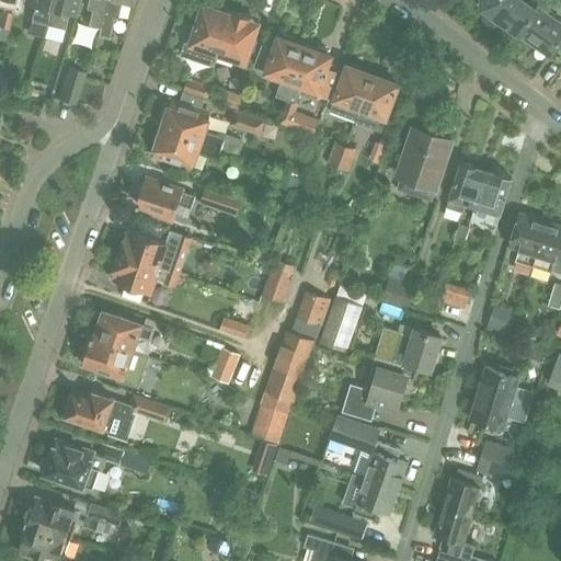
[(35,0),(31,21),(27,34),(44,37),(47,24),(53,0),(35,0)]
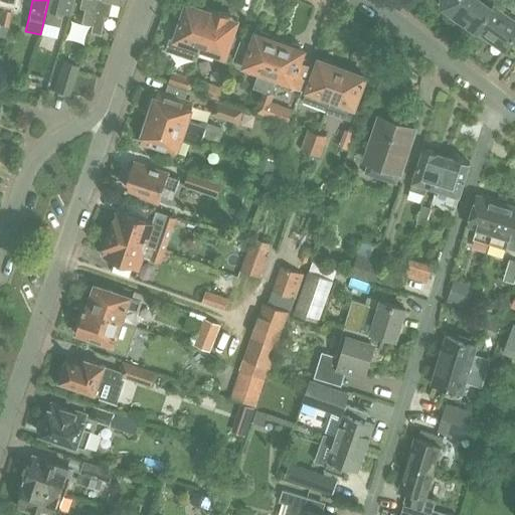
[(48,0),(43,22),(59,26),(64,0),(48,0)]
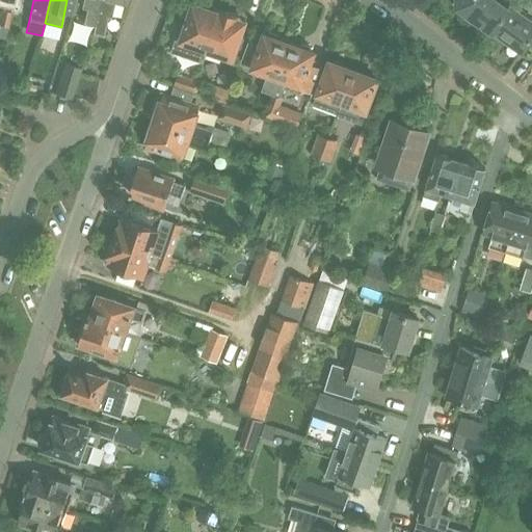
[(83,0),(82,7),(87,8),(84,23),(95,25),(100,0),(83,0)]
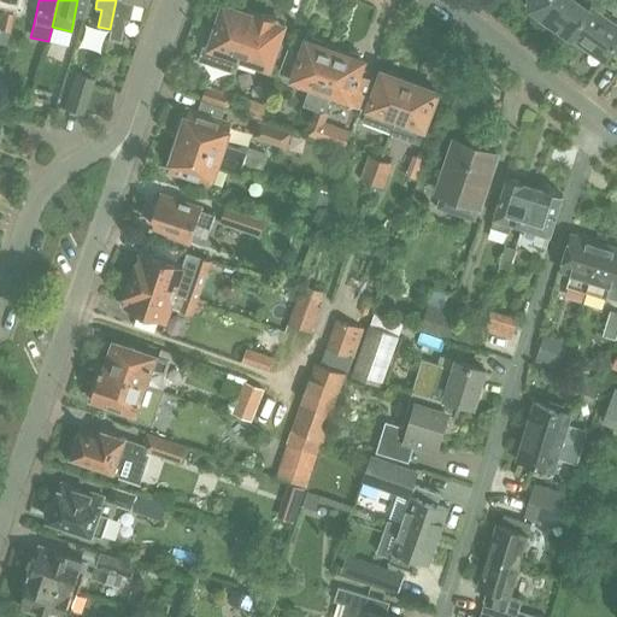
[(116,0),(110,29),(107,37),(119,41),(124,19),(128,19),(133,0),(134,0),(145,3),(145,0),(116,0)]
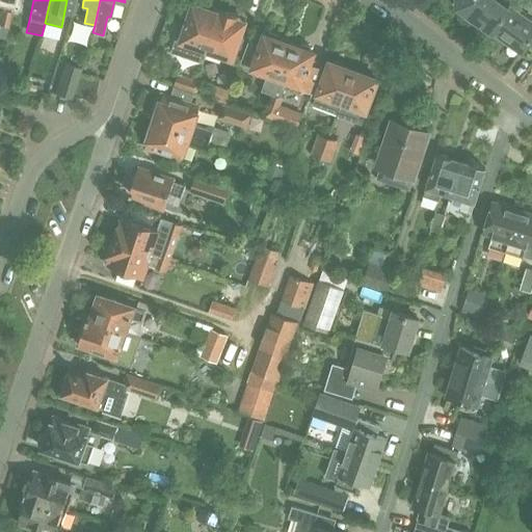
[(457,0),(457,7),(493,32),(511,6),(502,0),(457,0)]
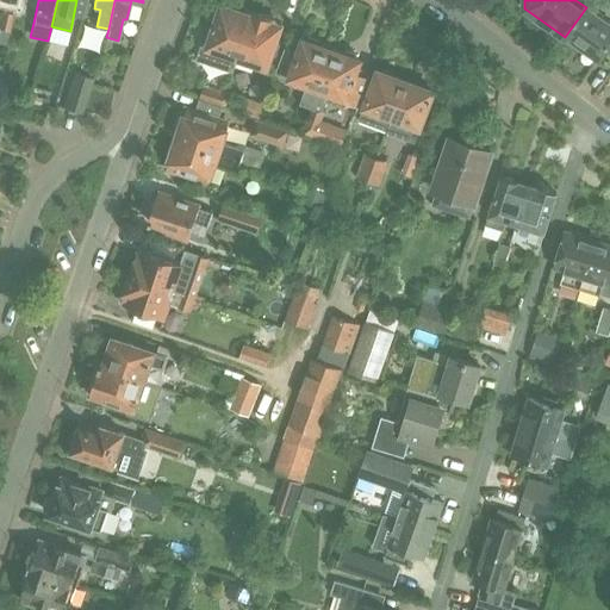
[(251,16),(222,5),(207,45),(203,44),(198,58),(232,70),(237,56),(251,16)]
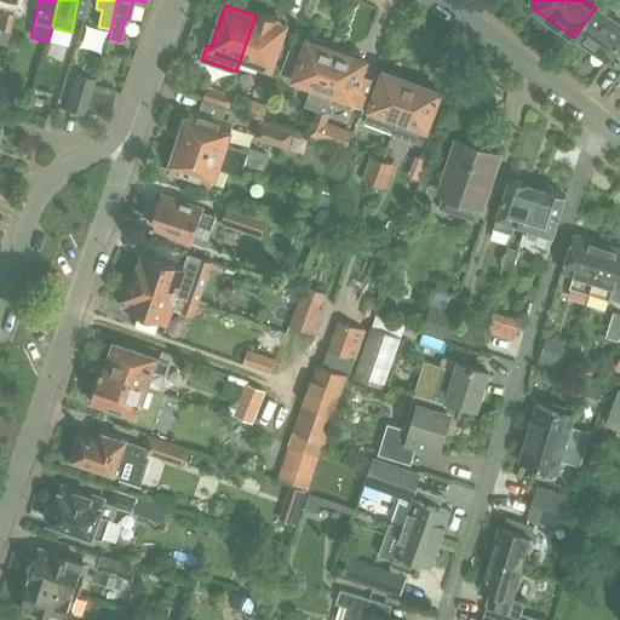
[(574,38),(573,40),(587,51),(591,46),(609,59),(619,42),(619,24),(596,7),(574,38)]
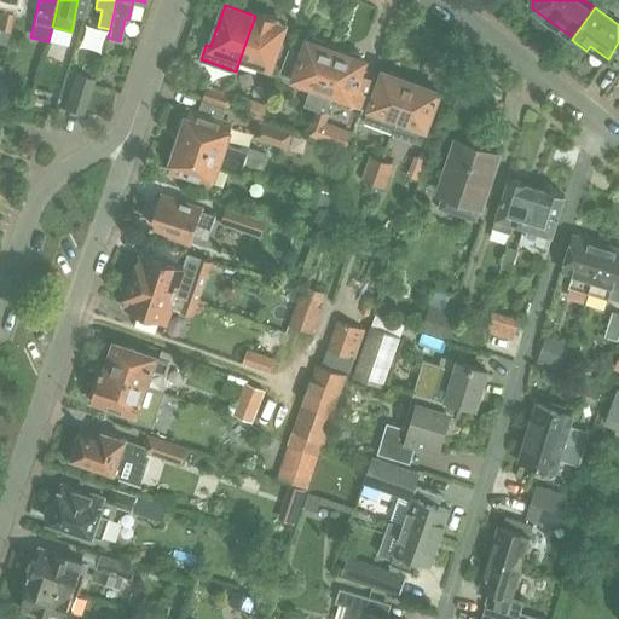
[(276,18),(258,11),(255,16),(241,57),(271,68),(276,52),(284,56),(288,42),(281,40),(285,25),(275,22),(276,18)]
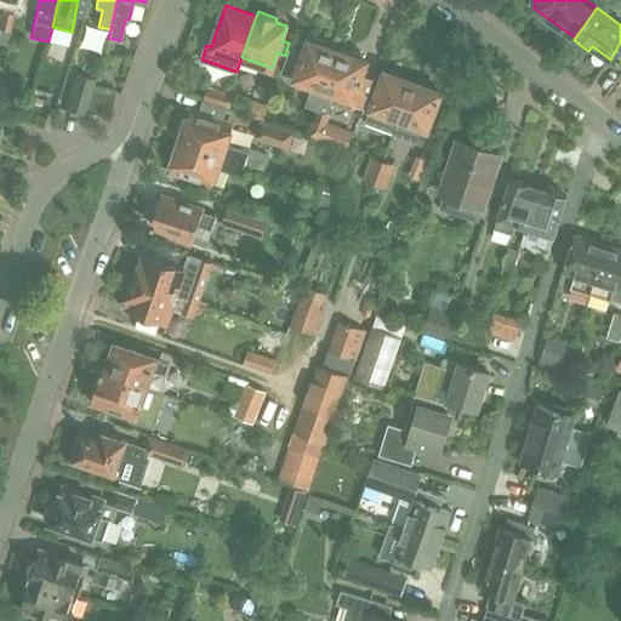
[(0,15),(0,29),(10,32),(13,15),(11,15),(1,12),(0,15)]
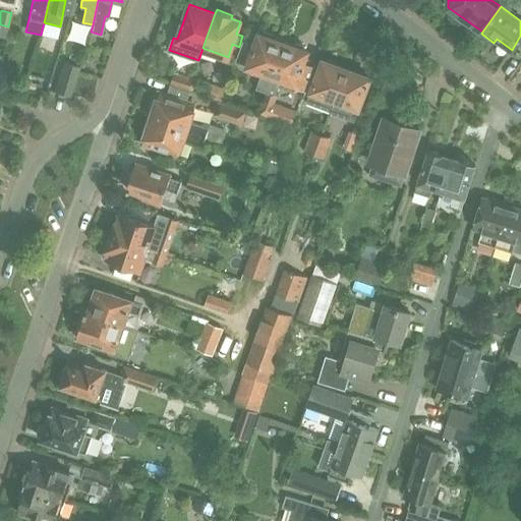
[(235,62),(263,72),(255,89),(265,92),(266,92),(282,42),(258,34),(255,41),(244,37),(235,62)]
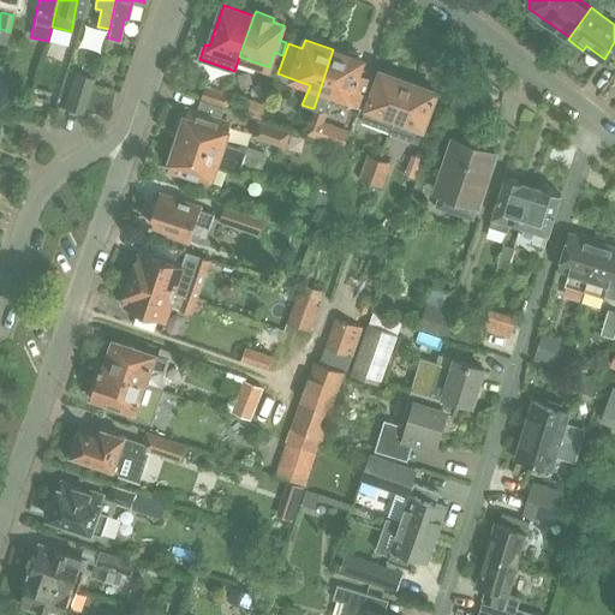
[(333,49),(314,108),(324,113),(332,93),(363,105),(374,76),(360,71),(364,60),(333,49)]
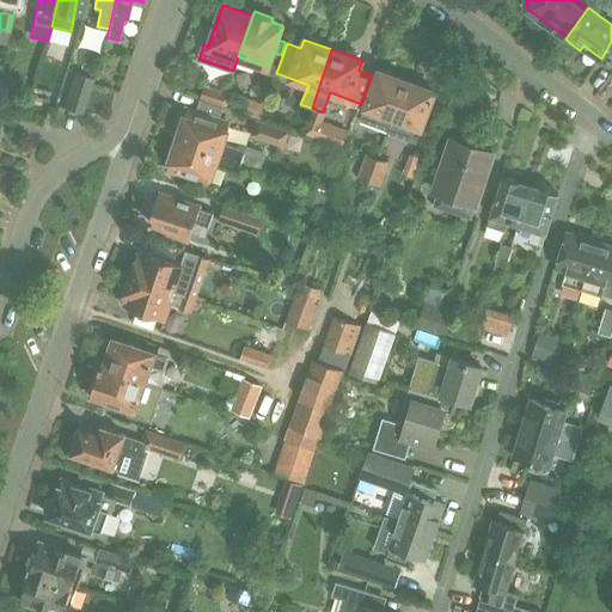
[(405,83),(407,80),(379,69),(363,111),(360,121),(389,132),(405,85),(405,83)]
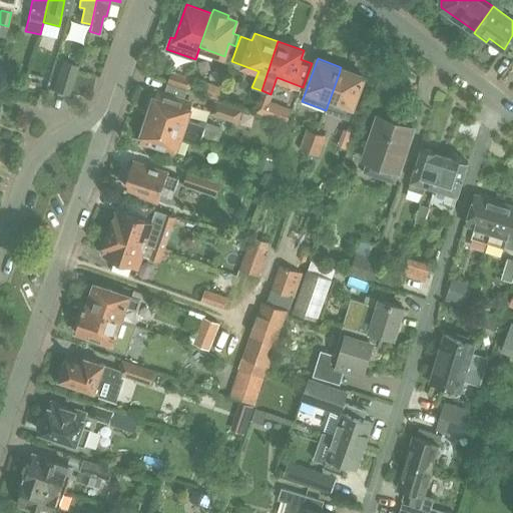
[(69,94),(70,92),(76,72),(78,67),(63,61),(53,89),(69,94)]
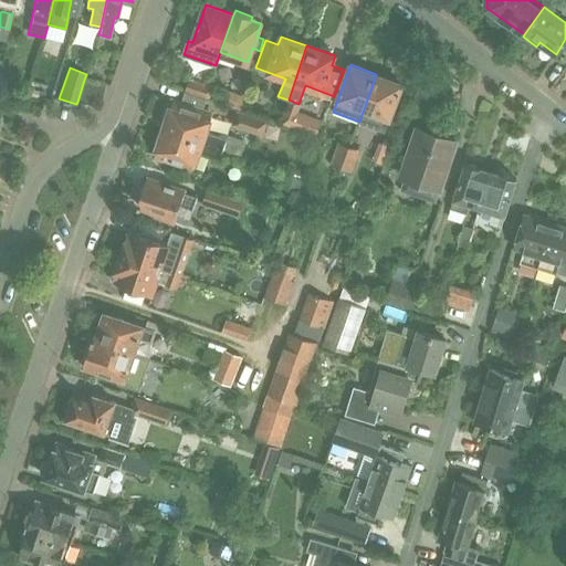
[(375,79),(359,122),(386,130),(389,118),(402,84),(376,74),(375,79)]
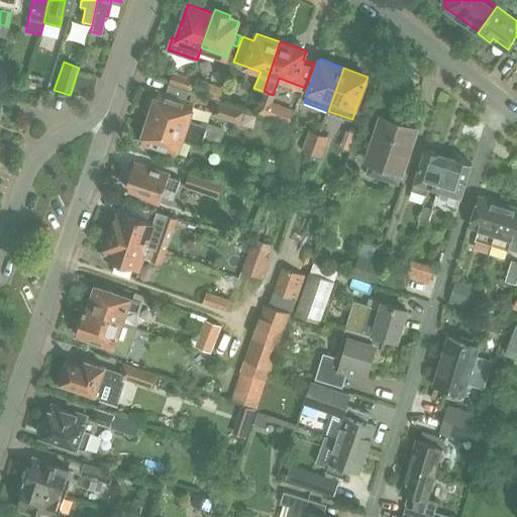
[(77,73),(71,93),(84,95),(86,87),(93,89),(96,76),(77,73)]
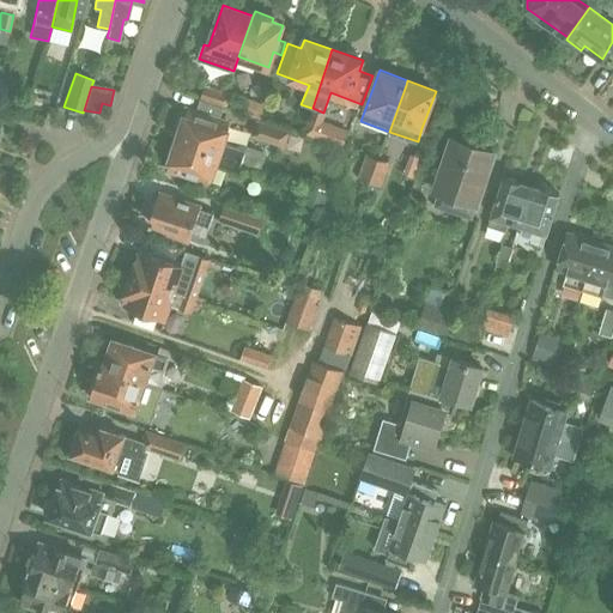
[(223,105),(228,92),(205,86),(201,98),(223,105)]
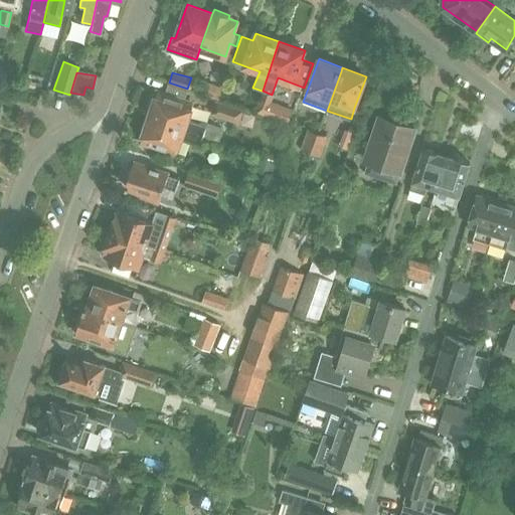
[(266,107),(271,94),(263,91),(262,91),(254,110),(255,111),(264,114),(266,107)]
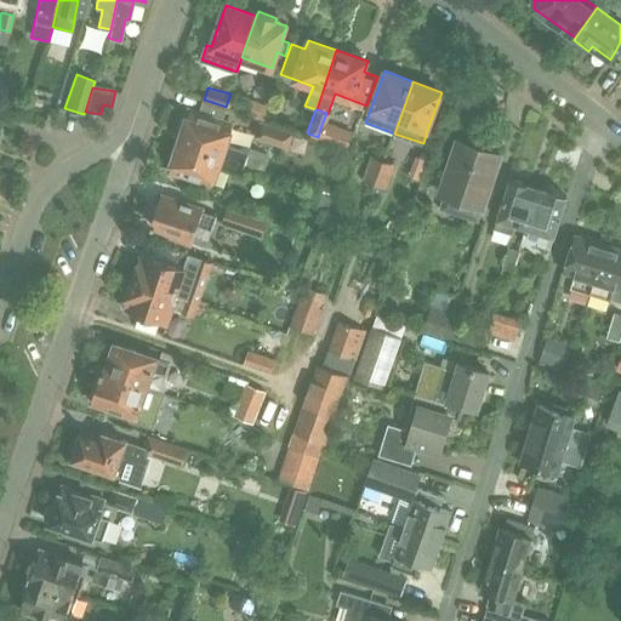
[(181,141),(248,161),(262,166),(268,151),(254,146),(251,152),(226,143),(232,125),(191,110),(181,141)]
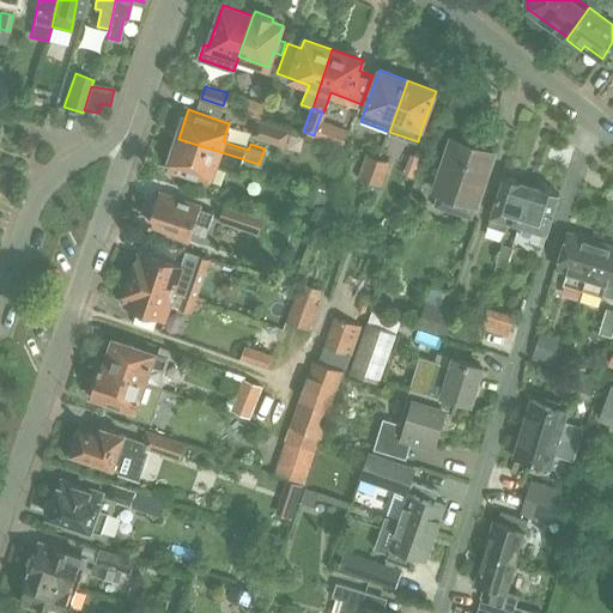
[(285,146),(291,129),(255,117),(249,134),(285,146)]
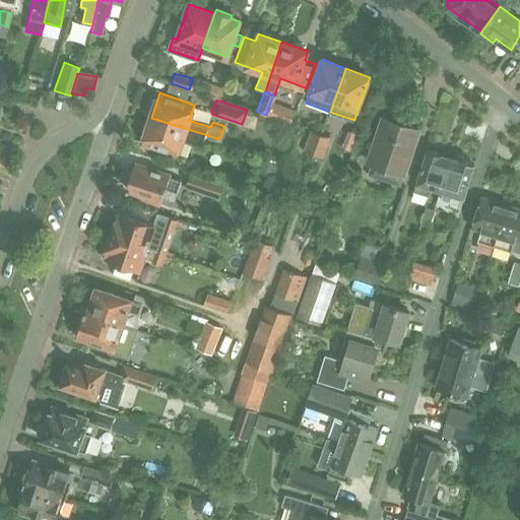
[(369,160),(372,161),(368,175),(388,181),(389,177),(402,181),(419,128),(383,117),(369,160)]
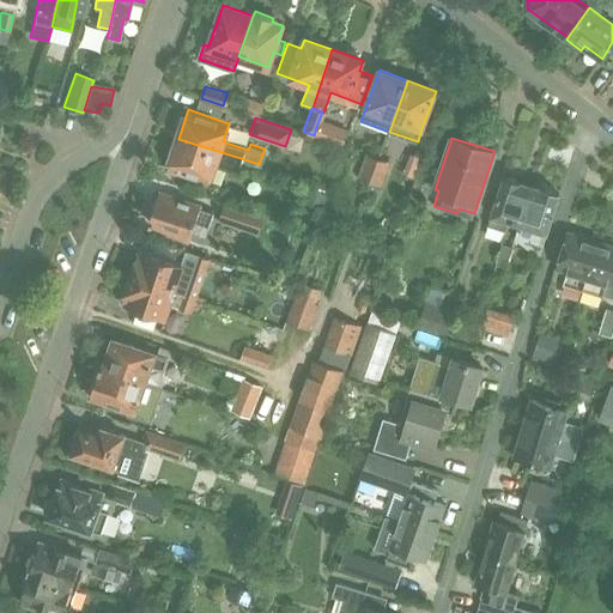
[(244,159),(178,139),(168,168),(210,182),(216,164),(240,173),(244,159)]
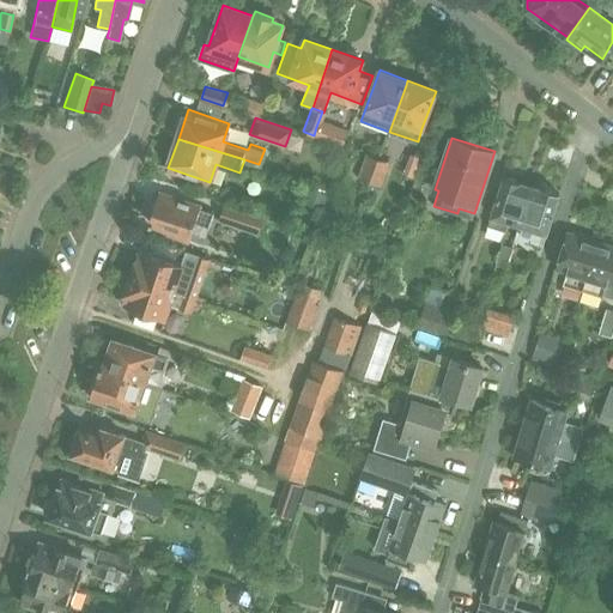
[(366,153),(358,177),(371,182),(380,158),(366,153)]
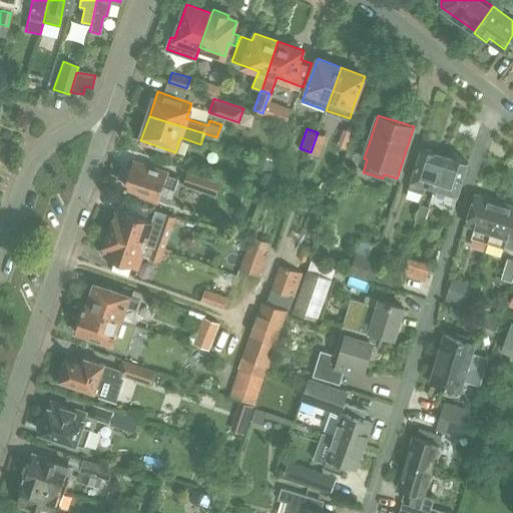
[(328,135),(318,132),(311,152),(319,156),(328,135)]
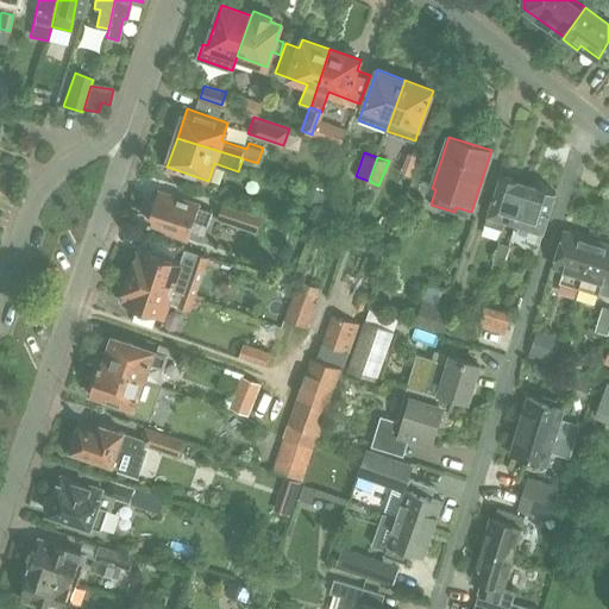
[(501,175),(488,213),(485,224),(503,230),(506,219),(516,223),(531,184),(501,175)]
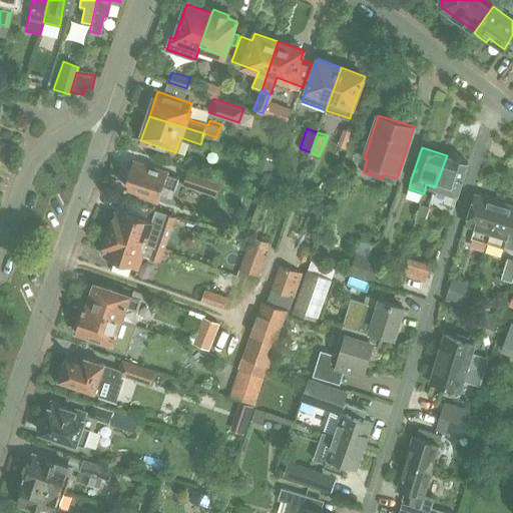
[(447,155),(435,187),(443,190),(440,198),(455,203),(468,161),(447,155)]
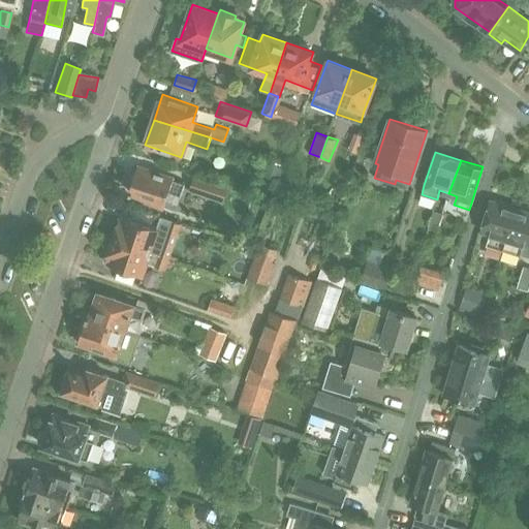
[(277,178),(281,166),(267,161),(262,173),(277,178)]
